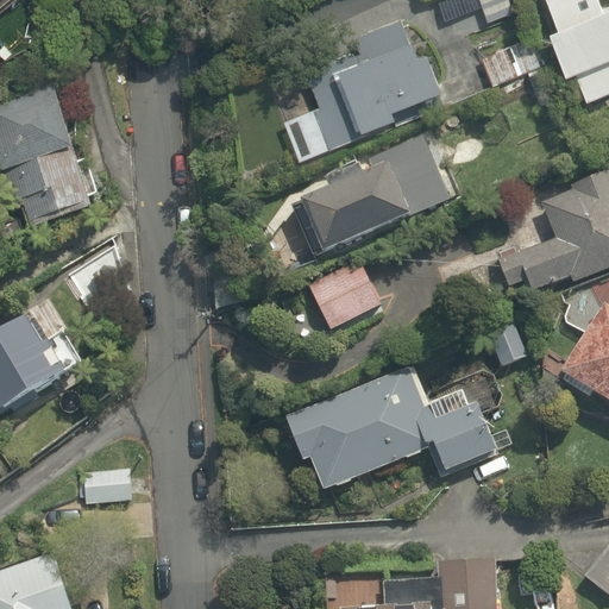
[(583,96),(608,85),(608,0),(606,2),(604,0),(542,0),(553,24),(545,27),(563,71),(571,68),(583,96)]
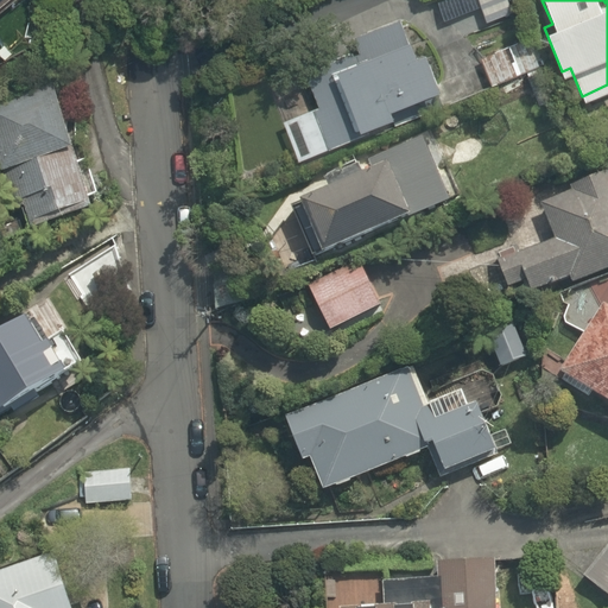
[(274,100),(297,157),(356,133),(353,125),(393,109),(391,101),(438,82),(410,10),(352,33),(359,52),(334,62),(339,75),(274,100)]
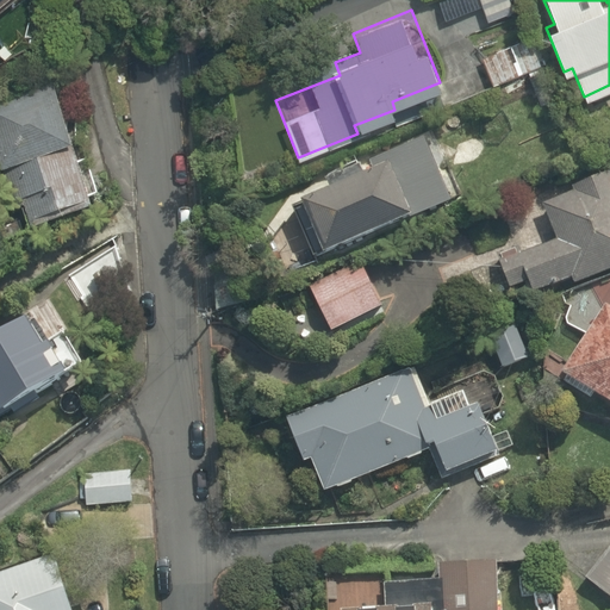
[(522,42),(479,57),(490,89),(533,74),(522,42)]
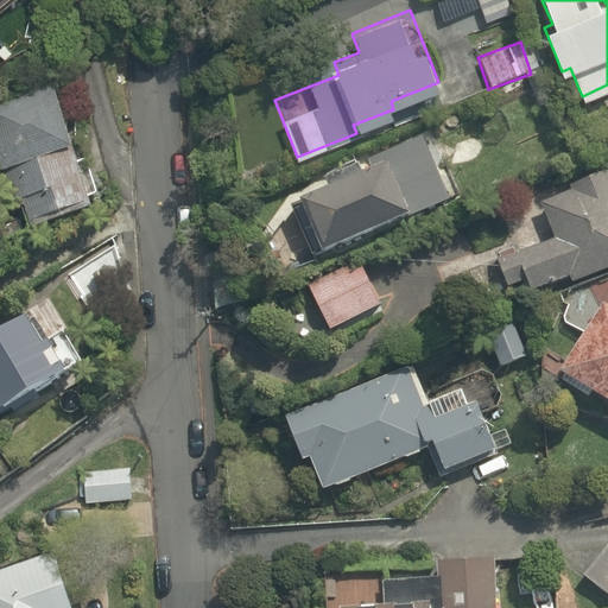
[(0,80),(0,169),(17,223),(23,242),(51,234),(45,215),(89,201),(48,65),(0,80)]
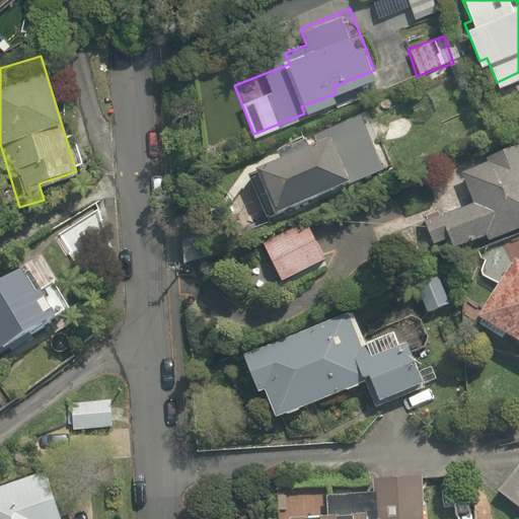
[(302,138),(279,148),(282,156),(245,171),(265,219),(381,171),(358,116),(311,135),(314,143),(306,147),(302,138)]
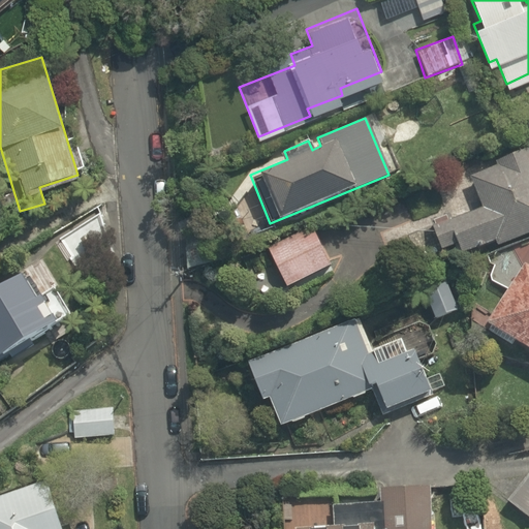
[(427,226),(437,251),(454,244),(458,253),(488,241),(493,252),(528,237),(528,134),(491,152),(497,166),(469,179),(479,204),(427,226)]
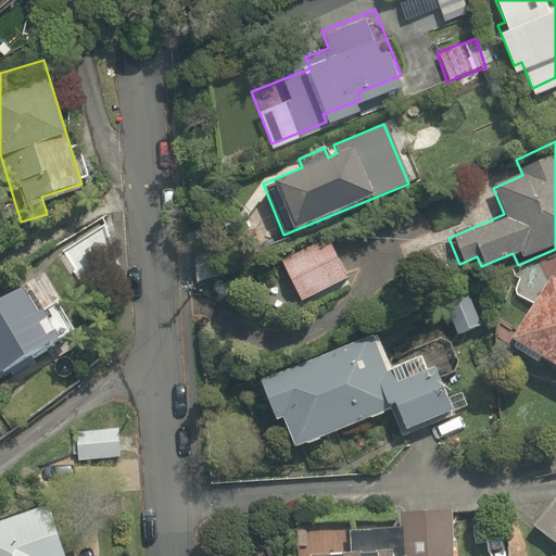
[(330,234),(278,257),(299,304),(351,280),(330,234)]
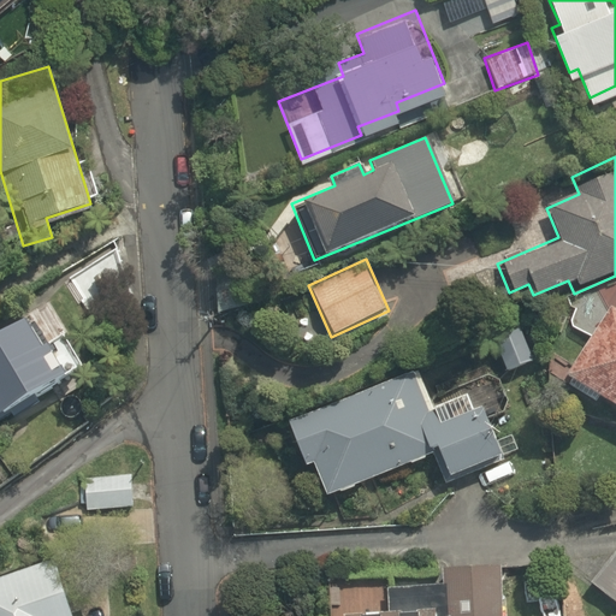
[(45,300),(0,325),(0,421),(87,371),(45,300)]
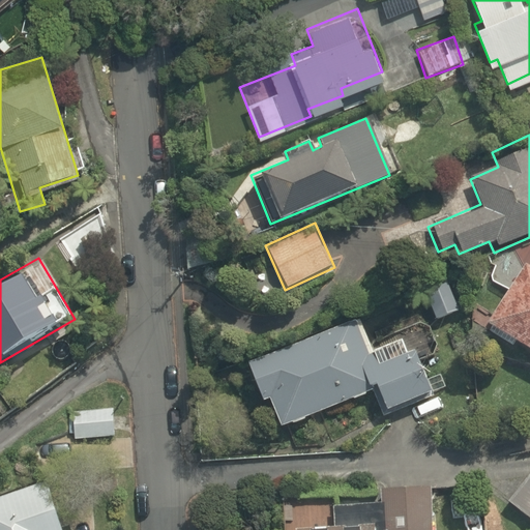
[(529,266),(516,260),(484,323),(529,345),(529,266)]
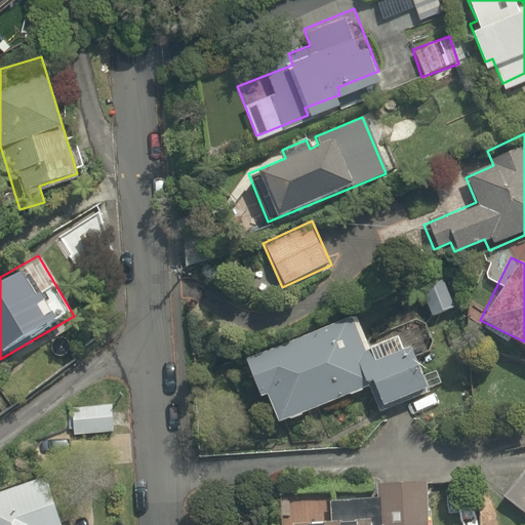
[(365,359),(349,316),(237,358),(253,402),(266,398),(277,428),(363,395),(372,417),(426,397),(406,344),(365,359)]
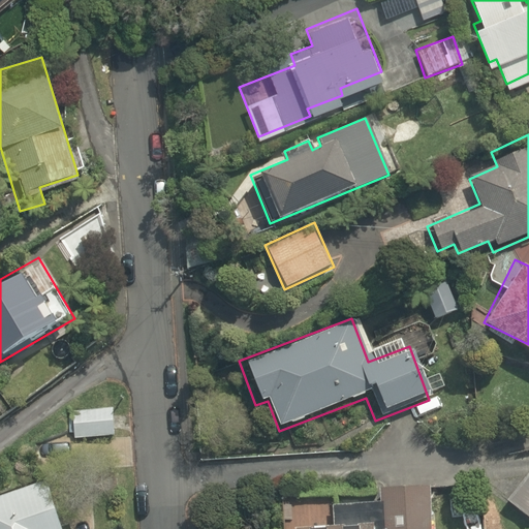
[(112,405),(64,410),(68,442),(115,437),(112,405)]
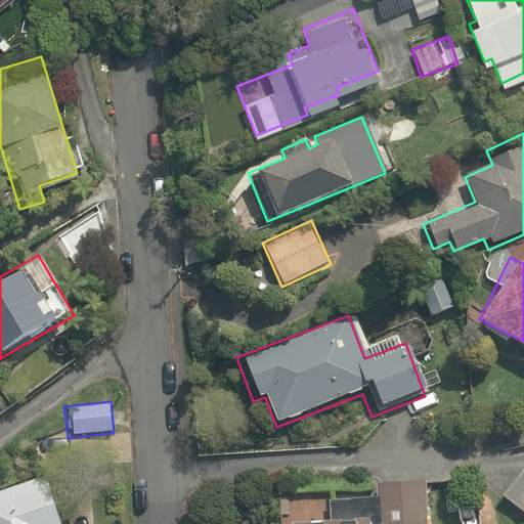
[(523,469),(522,468),(500,496),(523,513),(523,469)]
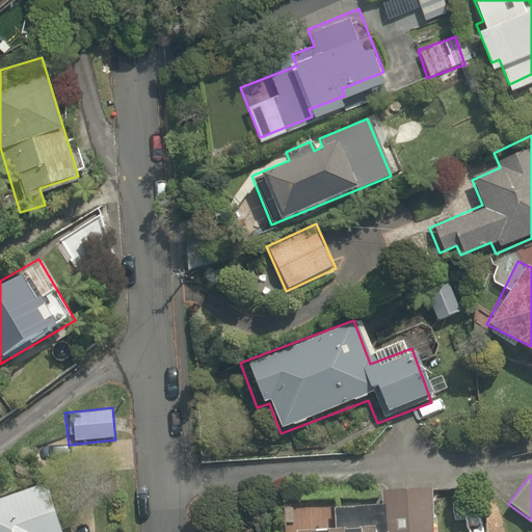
[(0,531),(61,531),(47,481),(0,496),(0,531)]
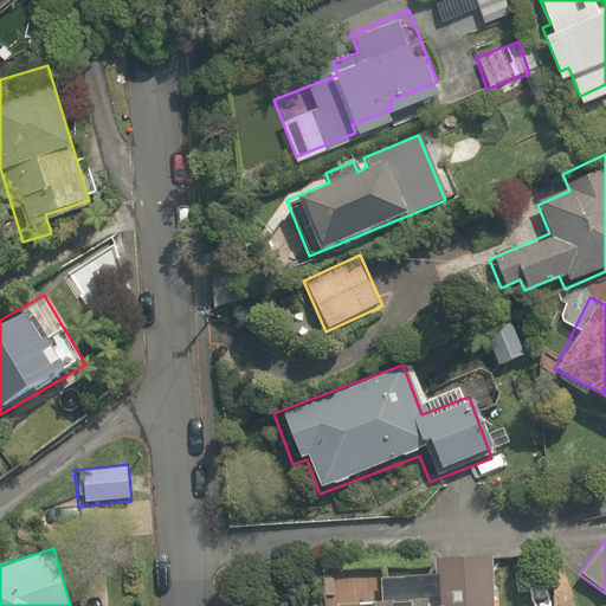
[(487,605),(488,550),(434,550),(434,579),(376,579),(375,603),(334,603),(333,605),(487,605)]
